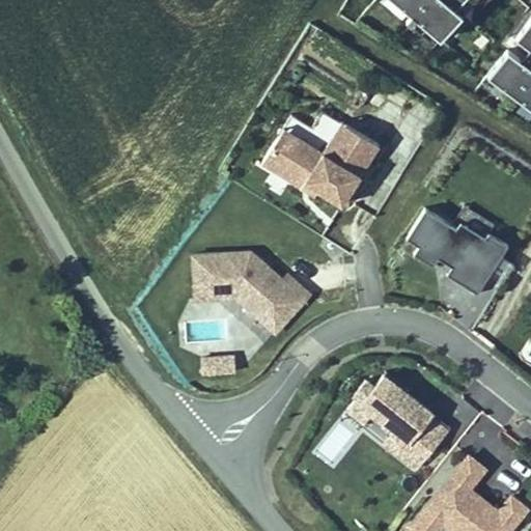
[(471,23),(488,0),(392,0),(434,34),(454,9),(462,16),(471,23)]
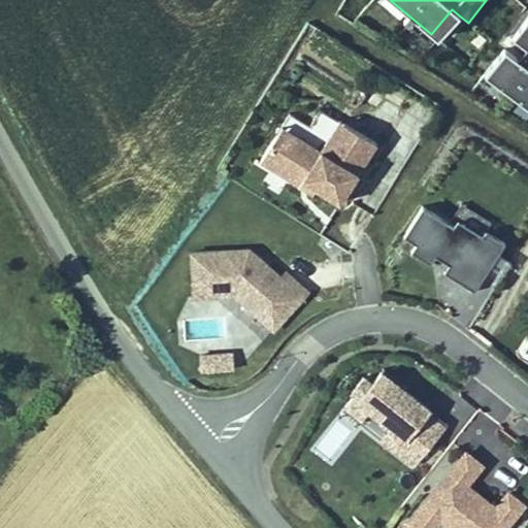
[(452,9),(431,34),(438,40),(459,15),(452,9)]
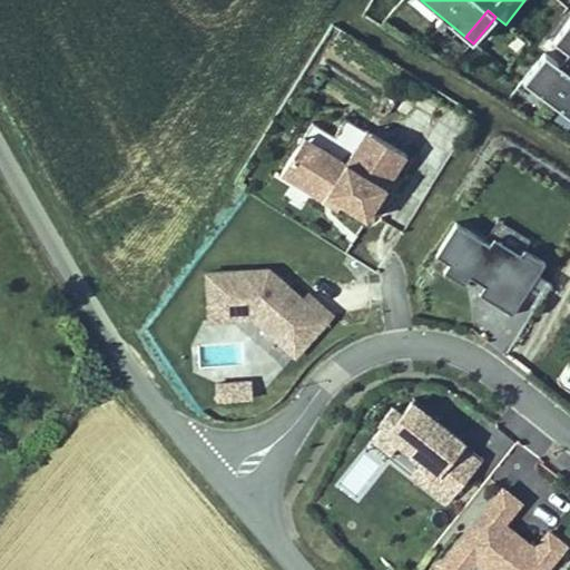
[(569,16),(553,40),(568,51),(569,52),(569,70),(559,64),(543,52),(522,82),(569,115),(569,16)]
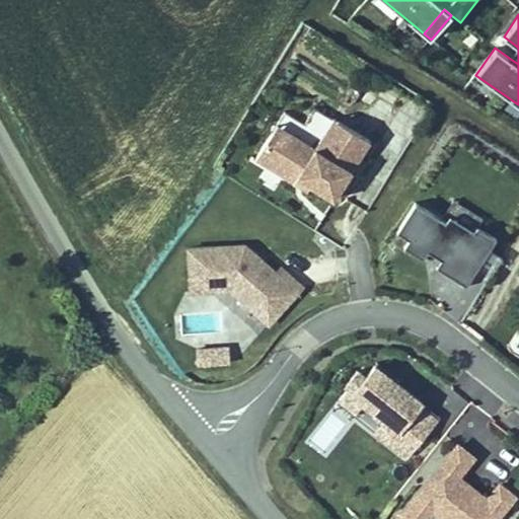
[(518,48),(517,47),(509,58),(518,64),(518,48)]
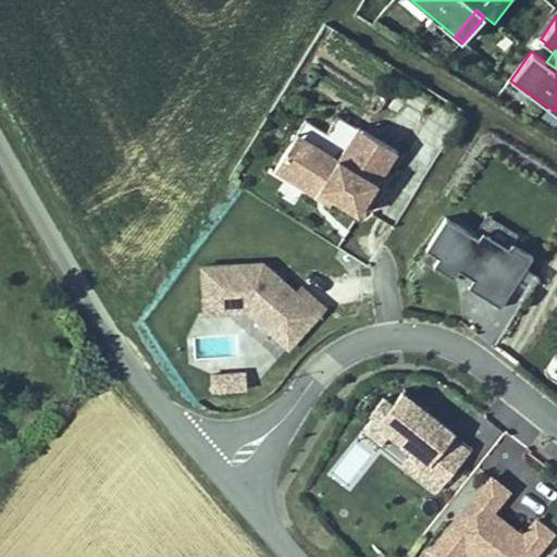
[(337,161),(296,136),(273,173),(314,199),(319,194),(333,202),(357,218),(378,184),(385,172),(396,153),(357,130),(337,161)]
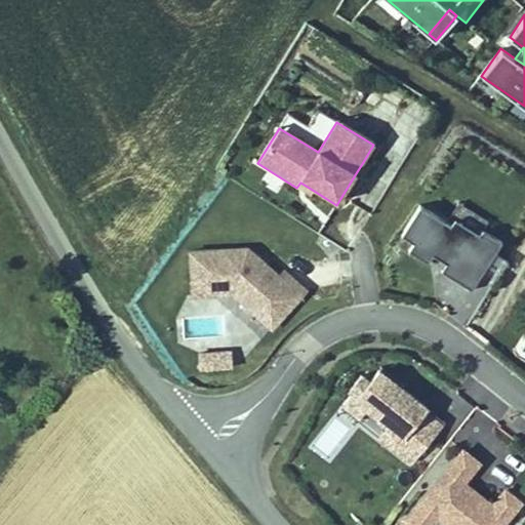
[(363,162),(356,173),(363,177),(370,166),(363,162)]
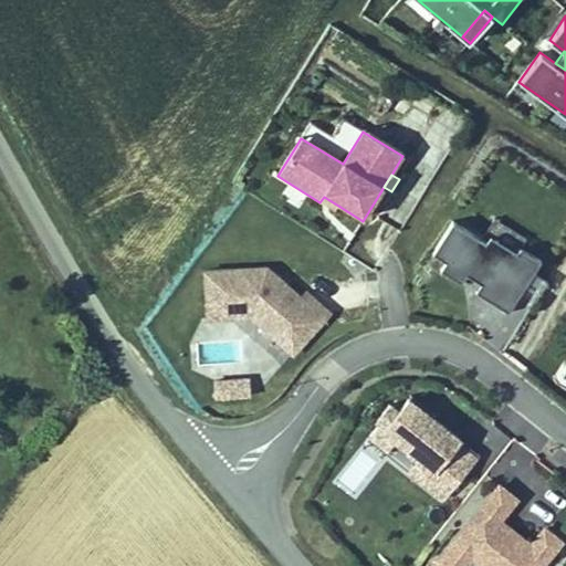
[(324,197),(320,202),(335,211),(338,206),(324,197)]
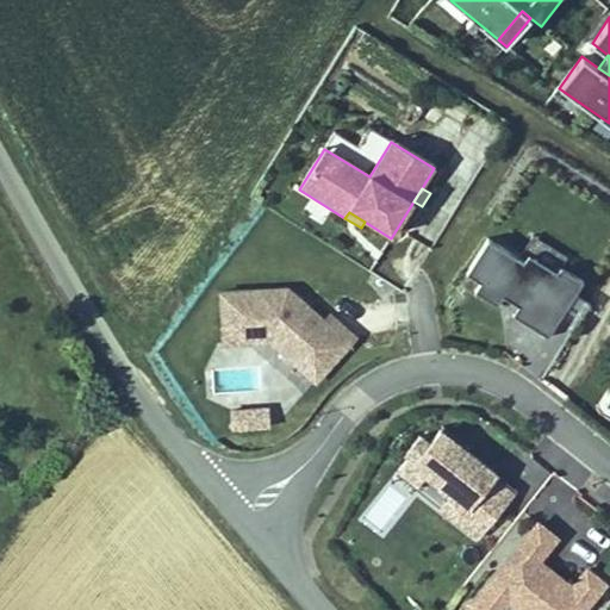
[(531,235),(518,257),(523,260),(528,254),(556,271),(560,266),(566,255),(531,235)]
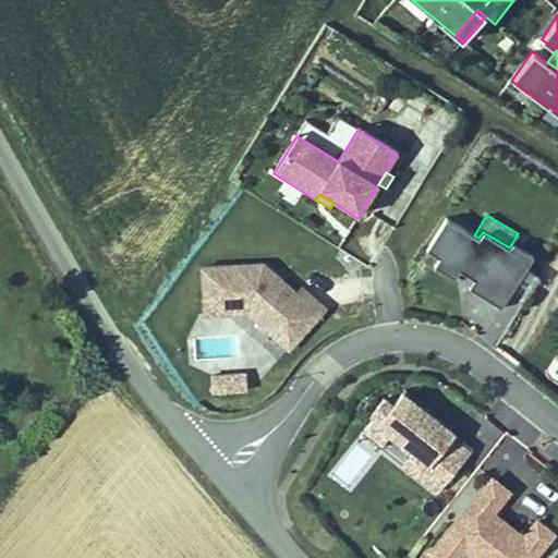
[(525,268),(532,255),(512,243),(509,247),(483,232),(478,238),(474,235),(446,218),(426,251),(438,258),(433,266),(453,279),(459,270),(473,279),(485,287),(480,294),(480,295),(500,308),(508,295),(525,268)]
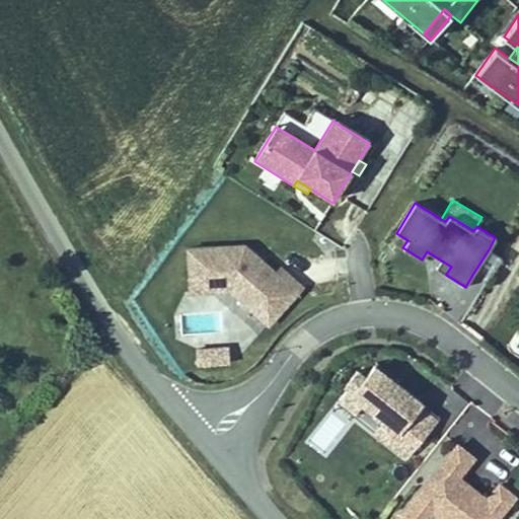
[(184,246),(188,289),(227,287),(252,310),(263,299),(276,311),(298,284),(277,266),(273,271),(241,243),(184,246)]
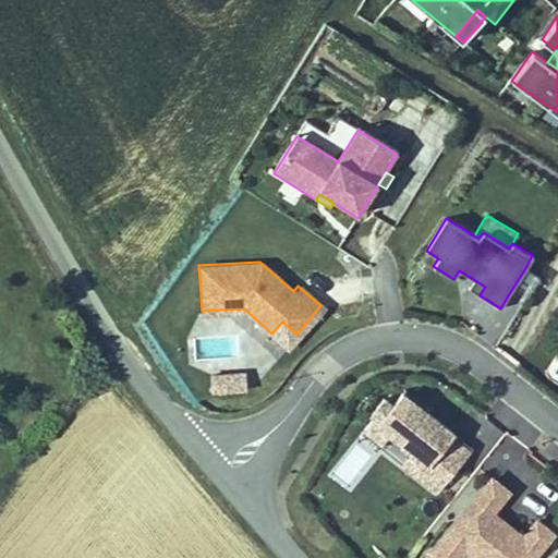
[(525,268),(508,295),(522,304),(540,276),(525,268)]
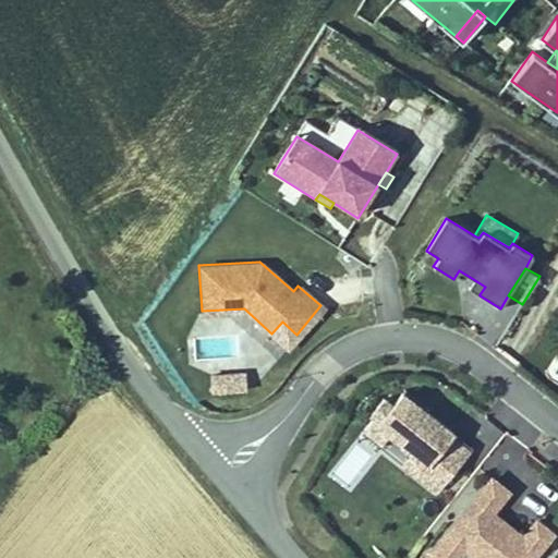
[(485,287),(473,279),(469,288),(480,294),(485,287)]
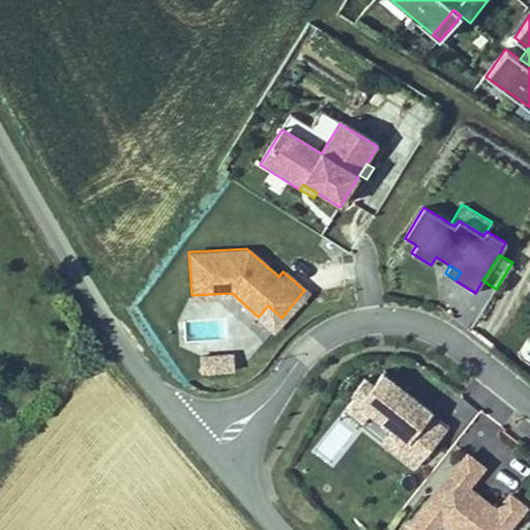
[(232,293),(192,295),(192,312),(226,308),(261,341),(282,318),(268,305),(258,317),(232,293)]
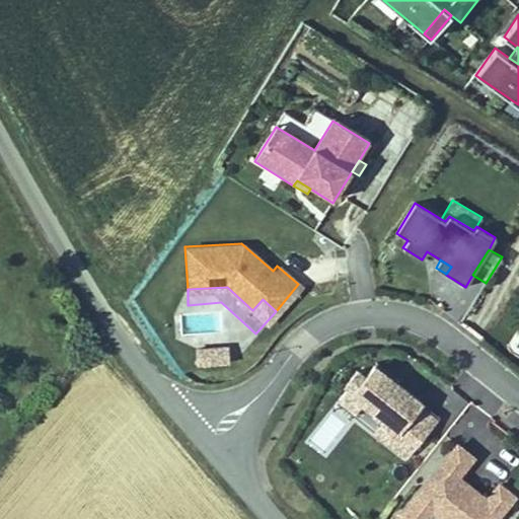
[(205,344),(206,329),(178,328),(177,343),(205,344)]
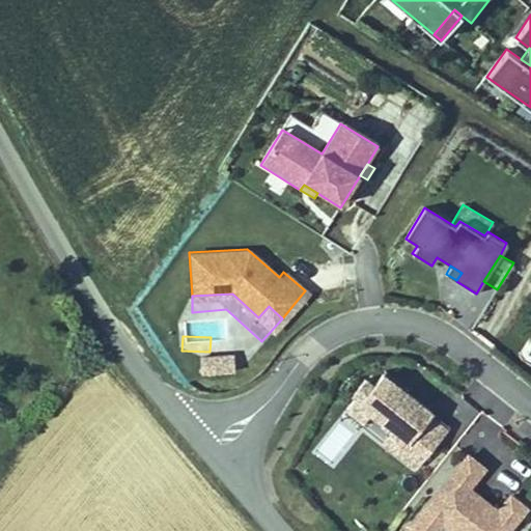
[(232,354),(214,356),(216,371),(233,370),(232,354)]
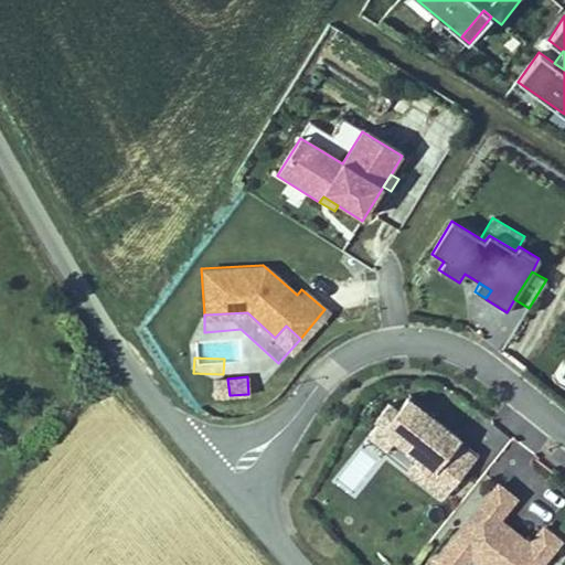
[(227,379),(214,380),(216,396),(230,395),(227,379)]
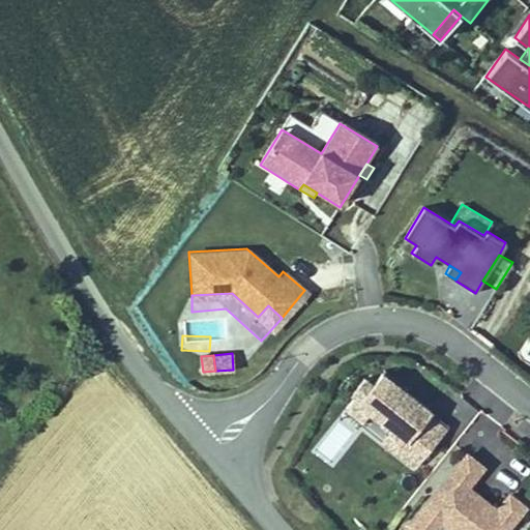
[(381,443),(413,470),(448,429),(432,414),(434,412),(383,371),(372,384),(364,378),(350,394),(354,398),(342,411),(359,425),(369,416),(389,433),(381,443)]
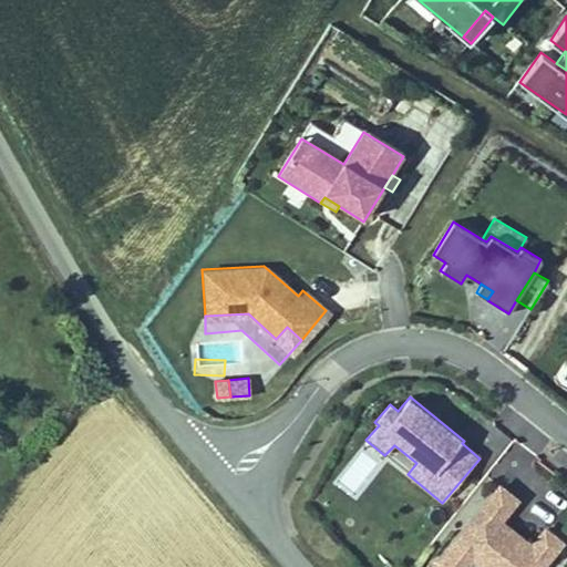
[(497,485),(432,566),(462,566),(467,562),(474,566),(538,566),(559,542),(543,528),(529,544),(508,527),(505,532),(495,523),(497,519),(514,498),(497,485)]
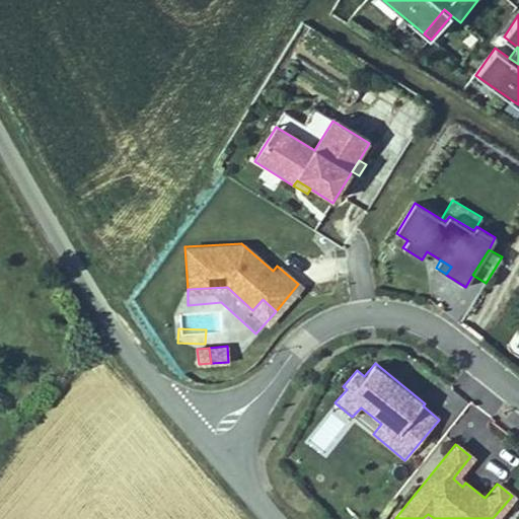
[(455,475),(453,478),(462,487),(465,483),(455,475)]
